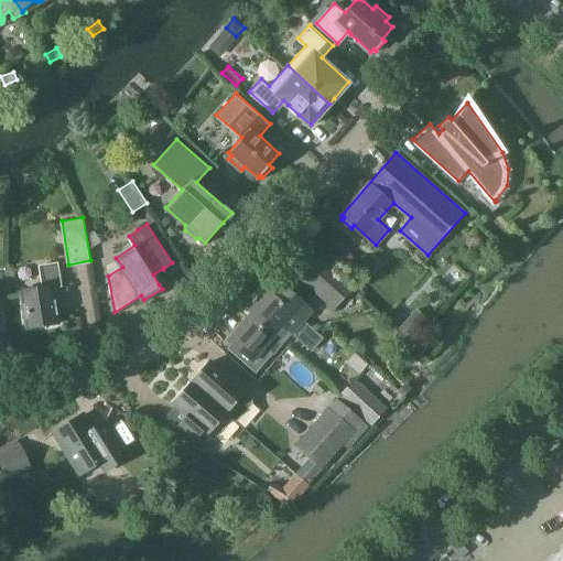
[(335,305),(353,287),(321,256),(302,276),(335,305)]
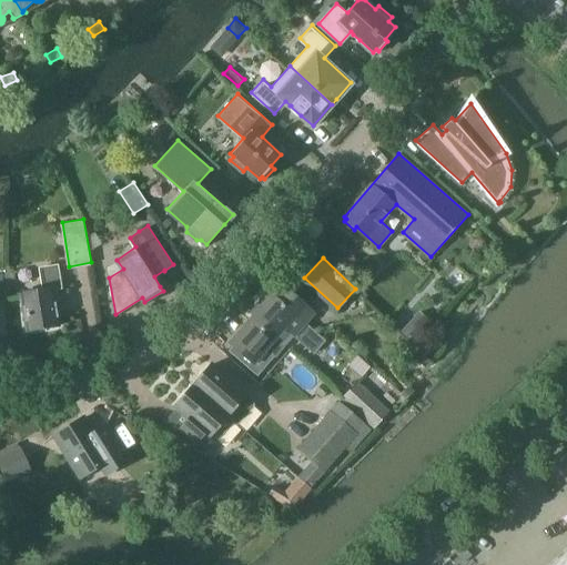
[(41,266),(43,282),(44,288),(22,292),(29,329),(59,323),(56,305),(58,305),(57,301),(59,301),(57,286),(62,285),(59,263),(41,266)]
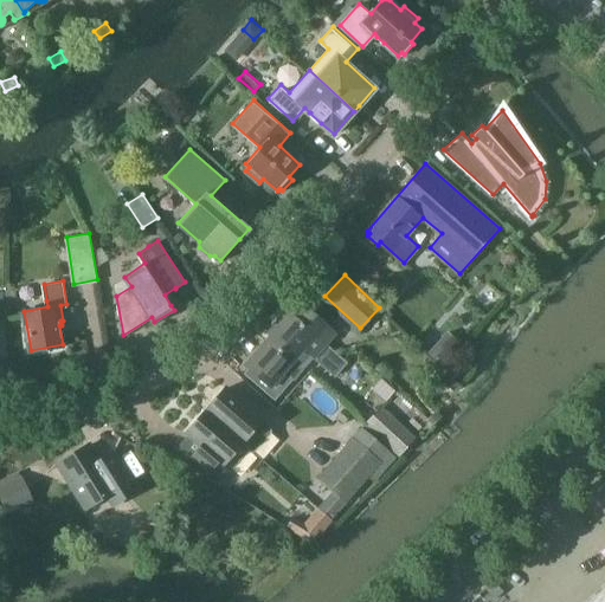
[(315,356),(323,363),(334,350),(319,336),(328,325),(304,304),(294,315),(290,312),(281,324),(276,323),(269,331),(270,335),(268,340),(293,361),(294,360),(304,368),(315,356)]
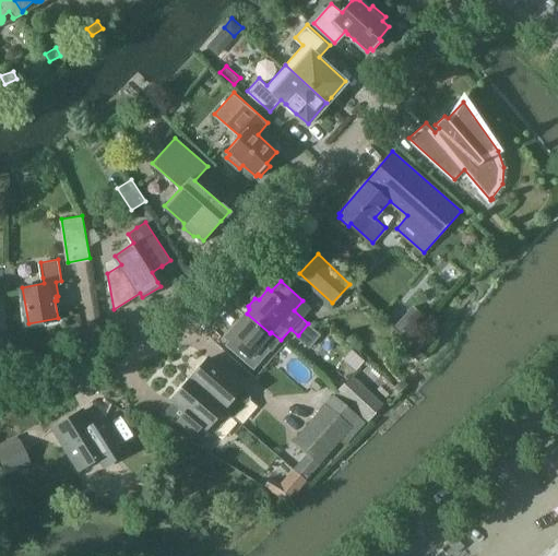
[(272,350),(281,340),(271,332),(270,333),(247,314),(227,335),(230,339),(226,343),(254,368),(271,349),(272,350)]
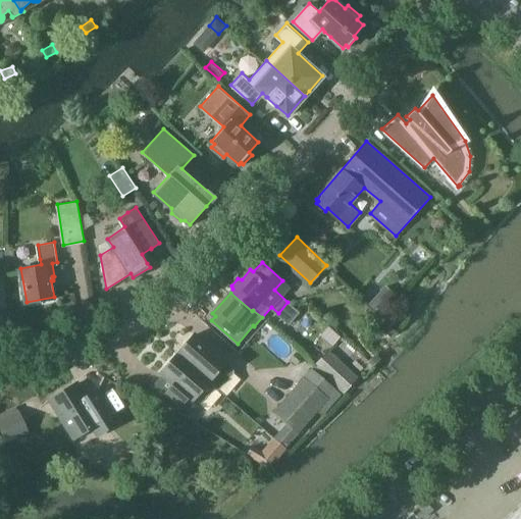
[(289,303),(288,302),(278,313),(290,322),(299,311),(289,302),(289,303)]
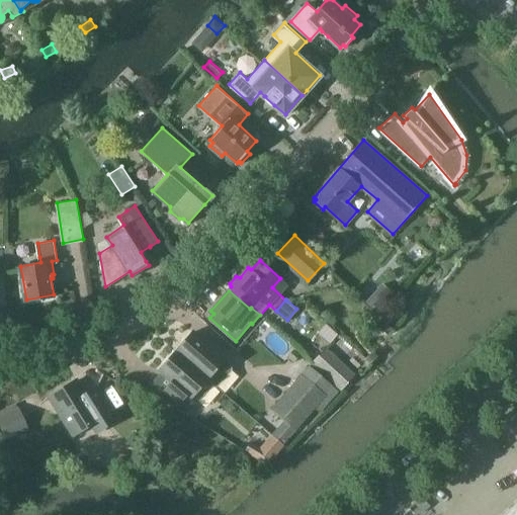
[(385,325),(377,318),(370,326),(378,333),(385,325)]
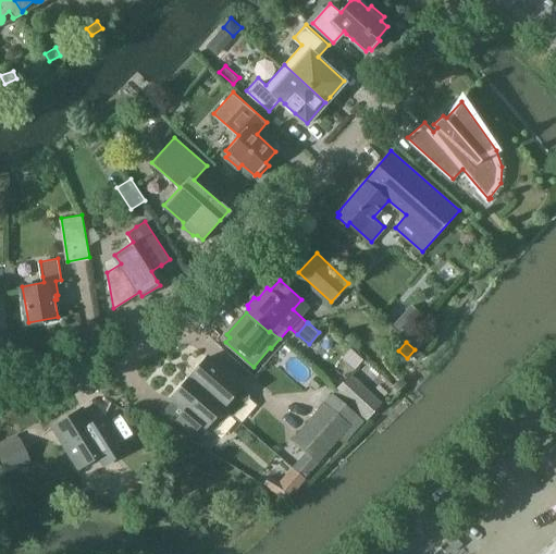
[(208,355),(190,376),(224,406),(230,411),(234,415),(250,396),(249,392),(242,385),(208,355)]
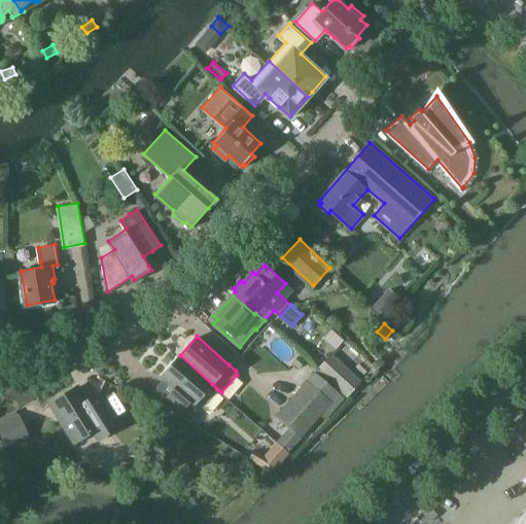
[(317,368),(347,395),(362,379),(332,351),(317,368)]
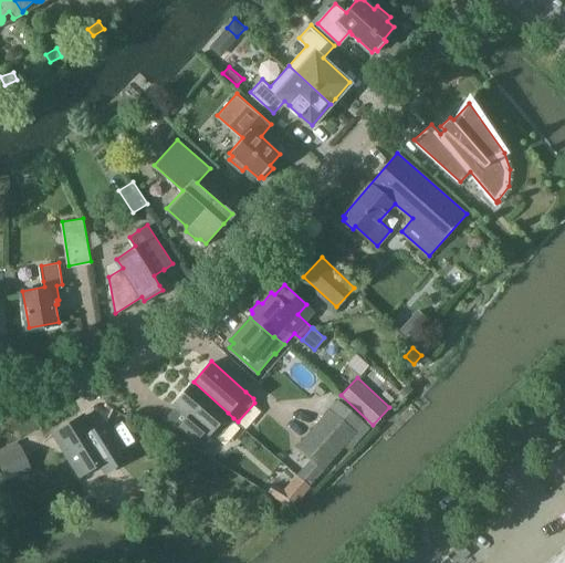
[(316,387),(323,394),(328,387),(322,381),(316,387)]
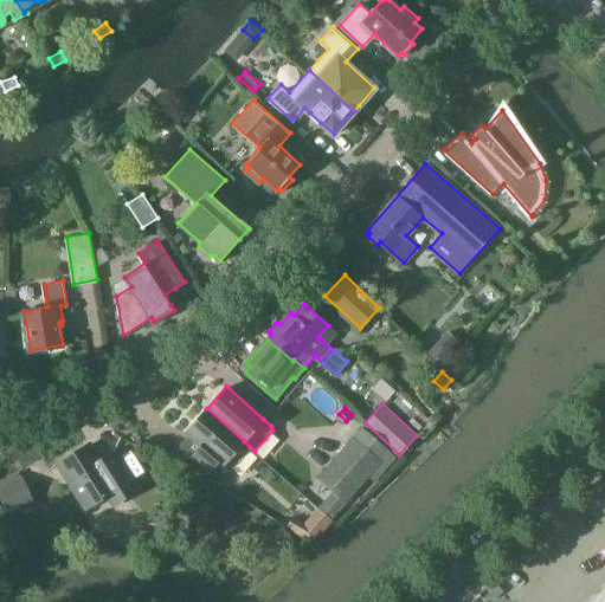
[(207,408),(187,431),(203,444),(193,454),(200,459),(223,479),(250,447),(244,441),(207,408)]
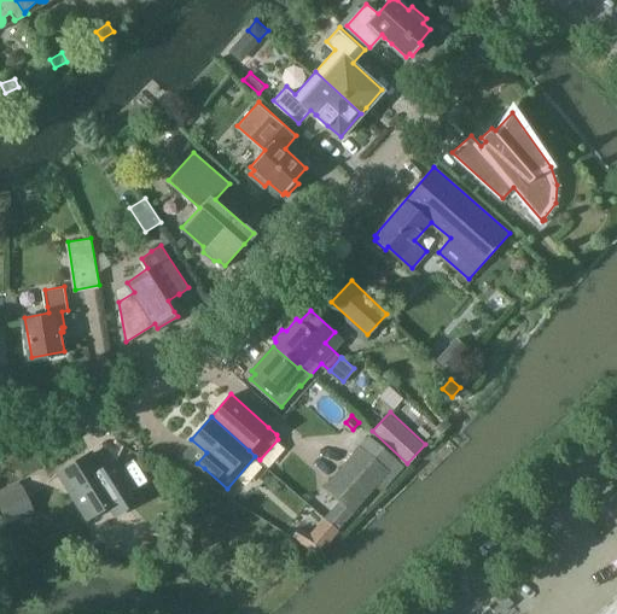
[(437,425),(443,431),(452,422),(446,416),(437,425)]
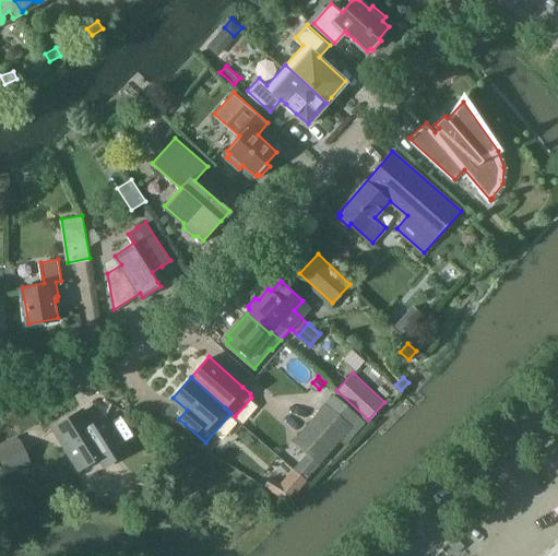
[(320,462),(340,439),(346,444),(366,420),(334,392),(325,402),(325,403),(294,440),(320,462)]
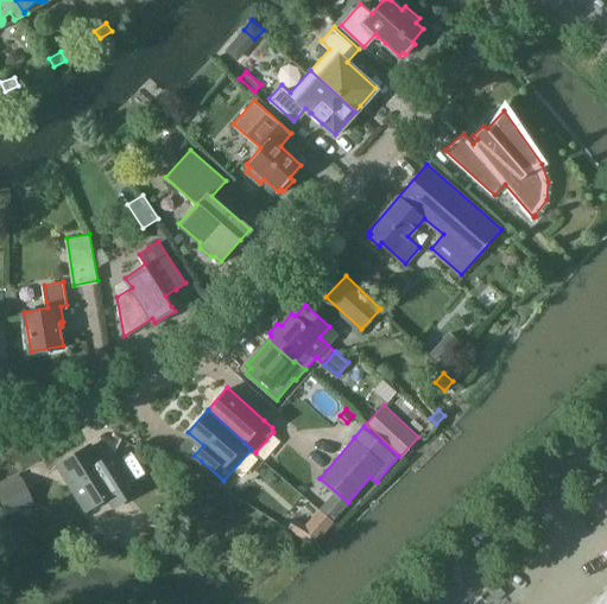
[(101,461),(92,444),(58,464),(87,509),(118,489),(124,500),(139,490),(115,451),(101,461)]
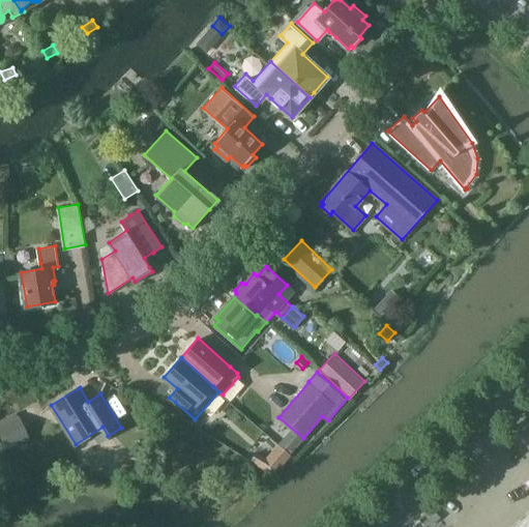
[(30,438),(20,415),(0,425),(0,432),(7,448),(30,438)]
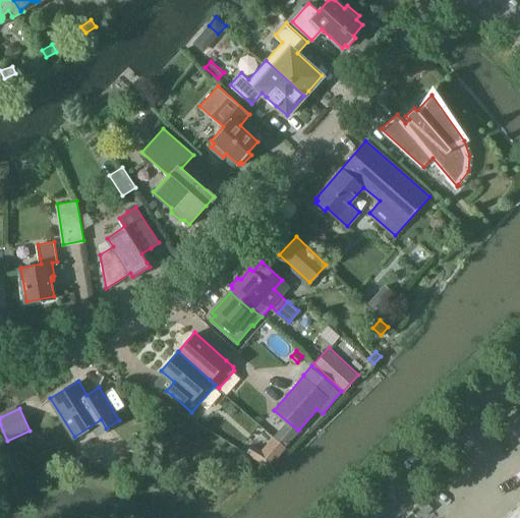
[(252,444),(247,451),(258,458),(263,451),(252,444)]
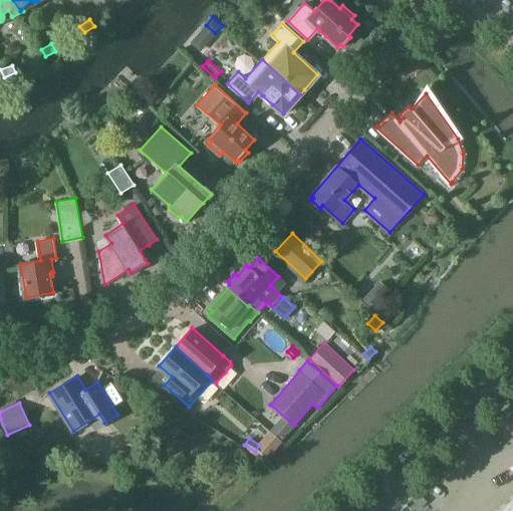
[(421,506),(428,500),(420,492),(413,498),(421,506)]
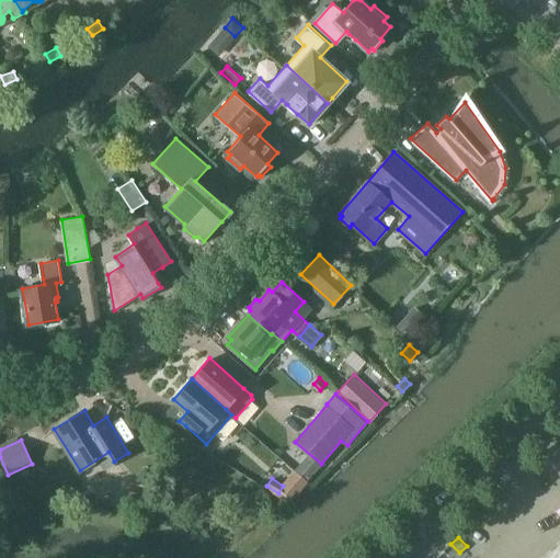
[(559,543),(544,557),(559,557),(559,543)]
